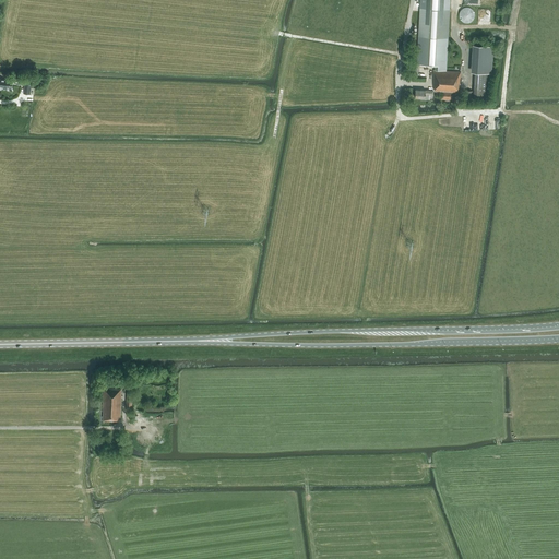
[(420,0),(417,64),(433,64),(433,85),(435,85),(435,91),(439,92),(439,99),(447,99),(450,99),(451,92),(459,93),(460,71),(445,71),(449,0),(420,0)]
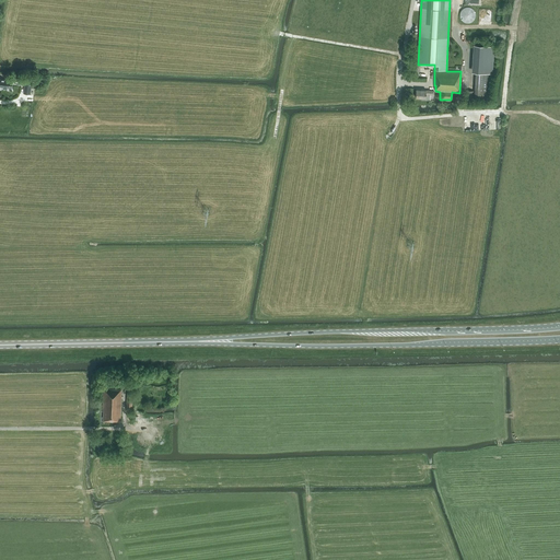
[(476,18),(476,15),(476,13),(475,11),(474,10),(471,9),(469,8),(467,8),(465,8),(464,9),(462,10),(461,12),(461,14),(461,16),(461,19),(462,20),(464,22),(465,23),(467,23),(469,23),(471,22),(474,21),(475,20),(476,18)]
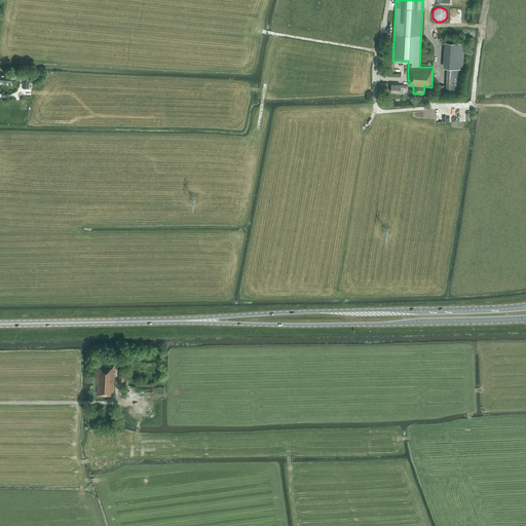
[(458,92),(459,69),(447,68),(445,91),(458,92)]
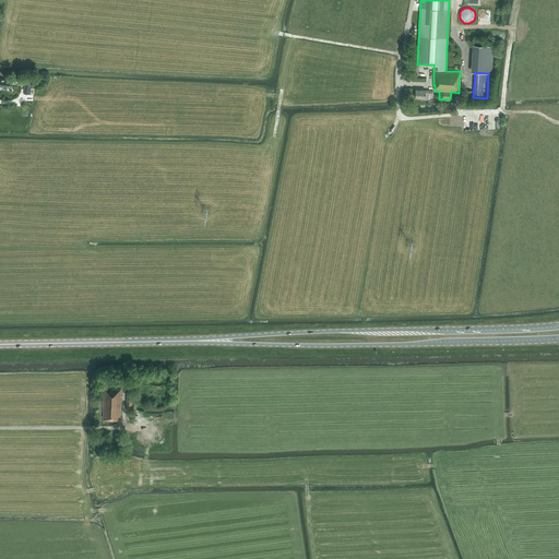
[(12,82),(13,82),(13,80),(0,78),(0,85),(2,86),(2,87),(7,88),(8,87),(12,87),(12,82)]
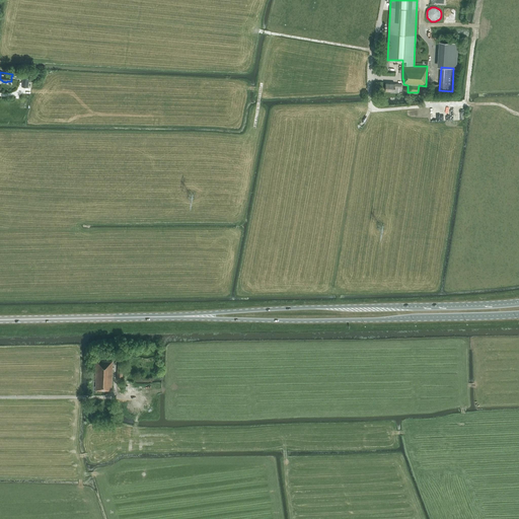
[(385,83),(385,90),(390,90),(390,92),(398,93),(399,87),(402,87),(402,84),(394,83),(394,84),(385,83)]
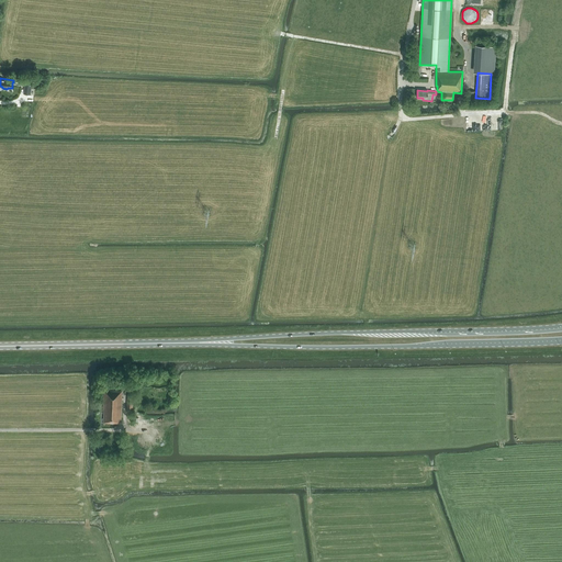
[(121,423),(122,391),(104,391),(103,413),(104,413),(103,423),(115,424),(115,423),(121,423)]
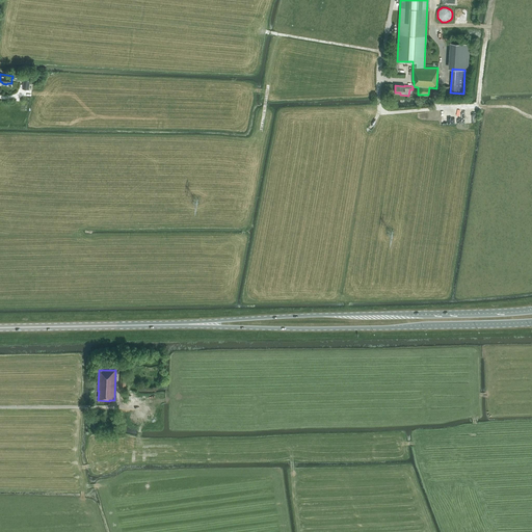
All buildings are outlined.
